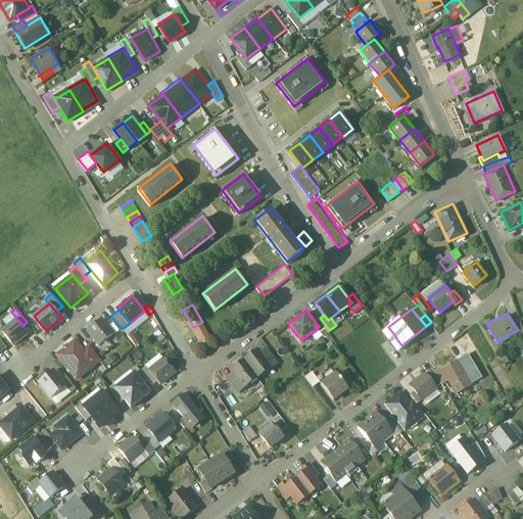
[(522,326),(519,315),(511,319),(518,330),(517,330),(519,333),(522,330),(522,326)]
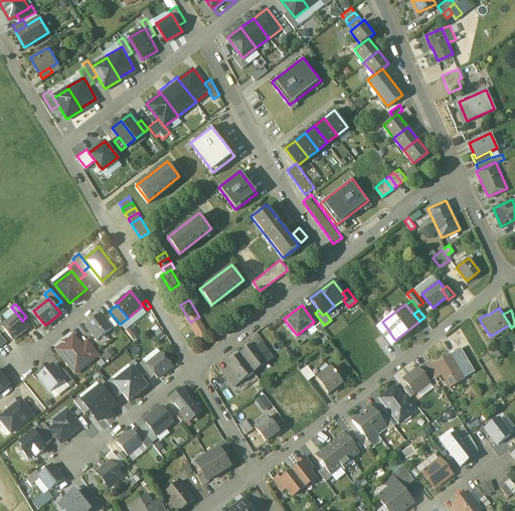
[(102,313),(87,325),(95,335),(98,338),(112,326),(102,313)]
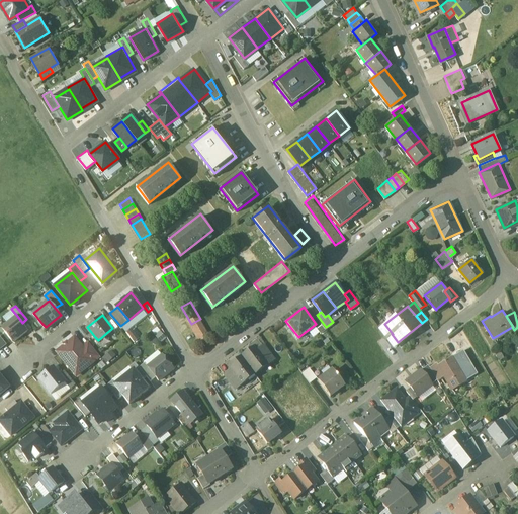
[(17,316),(2,328),(12,341),(27,329),(22,323),(17,316)]
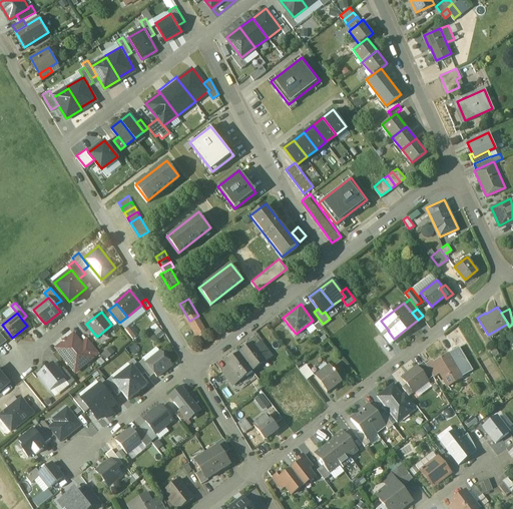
[(207,331),(198,316),(189,321),(197,336),(207,331)]
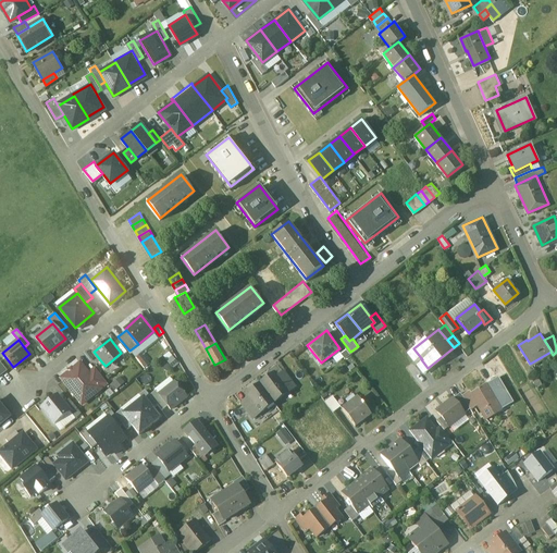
[(422,359),(413,348),(408,354),(416,364),(421,359),(422,359)]
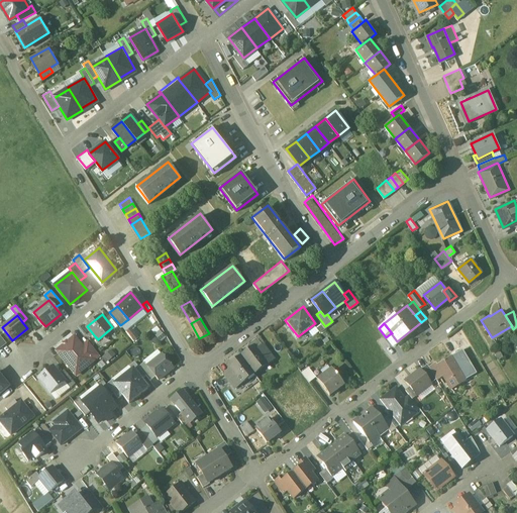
[(391,333),(386,337),(392,345),(397,341),(391,333)]
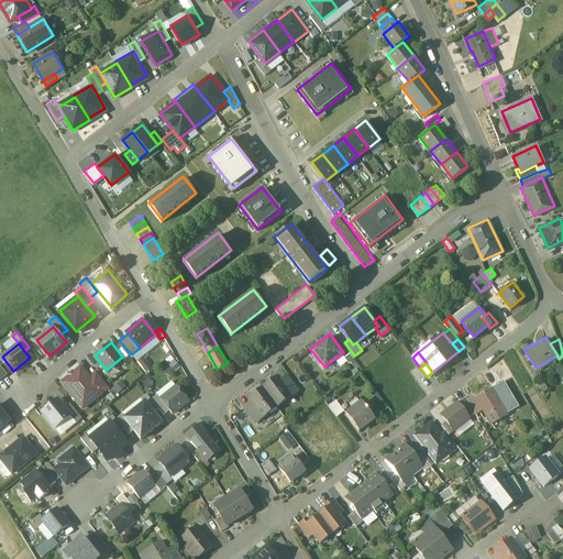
[(80,366),(62,381),(83,406),(94,396),(92,395),(99,390),(89,377),(80,366)]
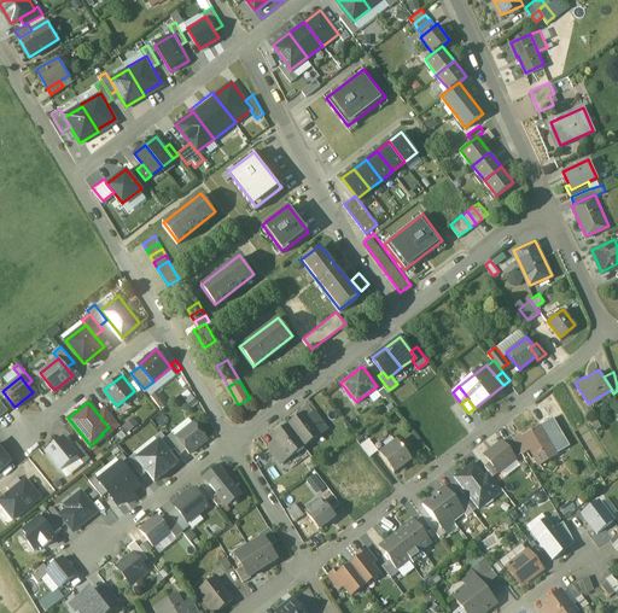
[(105,407),(98,414),(111,430),(118,422),(105,407)]
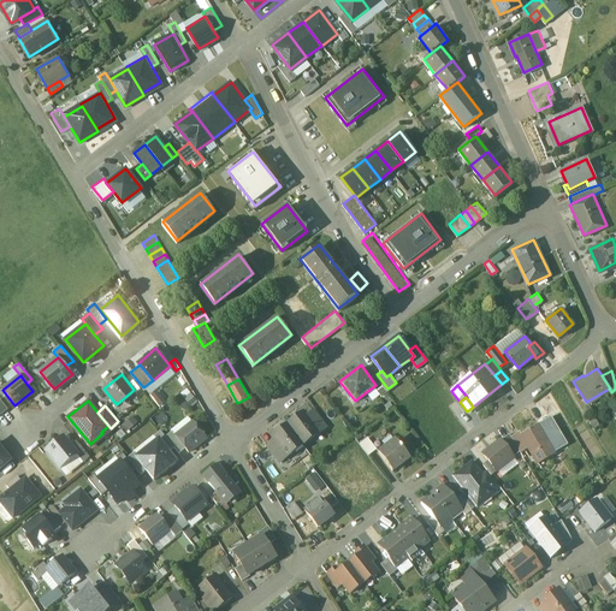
[(326,423),(314,408),(307,414),(306,414),(318,429),(326,423)]
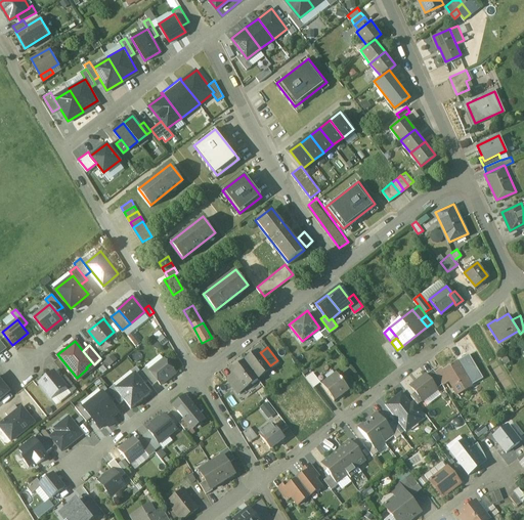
[(258,349),(245,359),(258,376),(270,365),(260,352),(261,352),(258,349)]
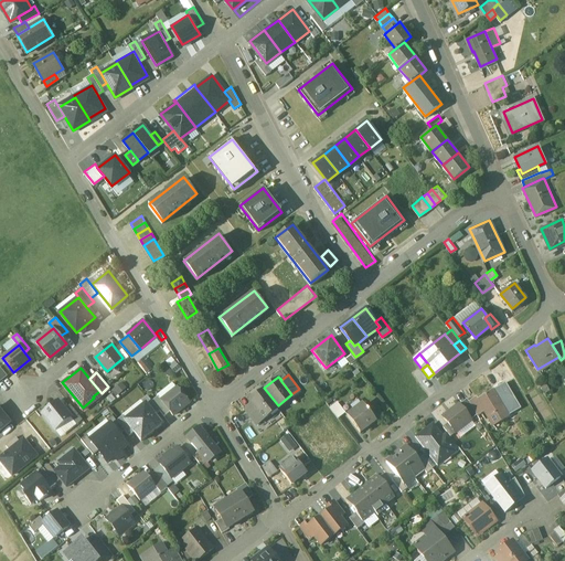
[(505,380),(493,388),(508,412),(520,405),(505,380)]
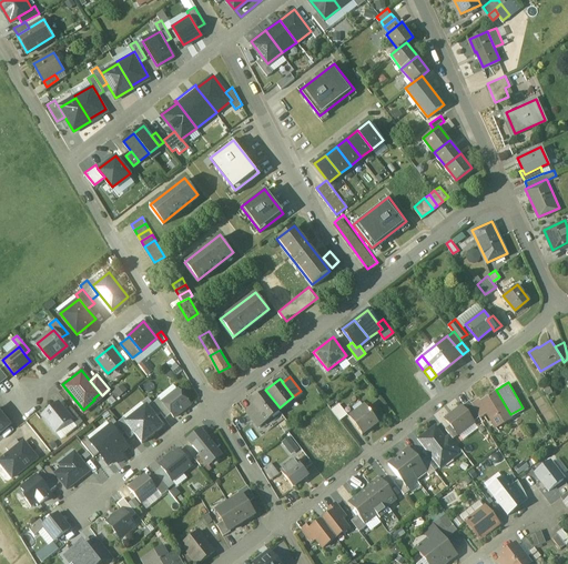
[(179,388),(162,401),(171,412),(173,415),(190,402),(179,388)]
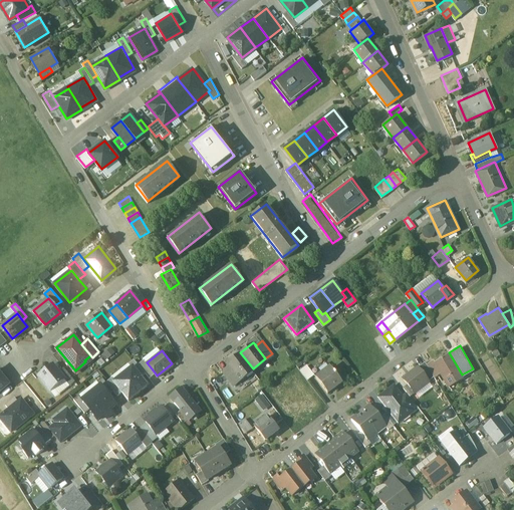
[(240,352),(227,362),(230,365),(240,378),(253,368),(240,352)]
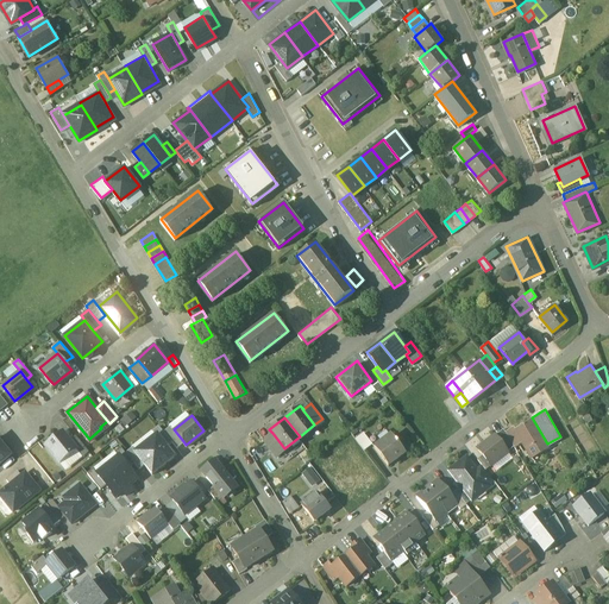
[(532,417),(514,427),(522,440),(532,455),(548,446),(547,444),(532,417)]
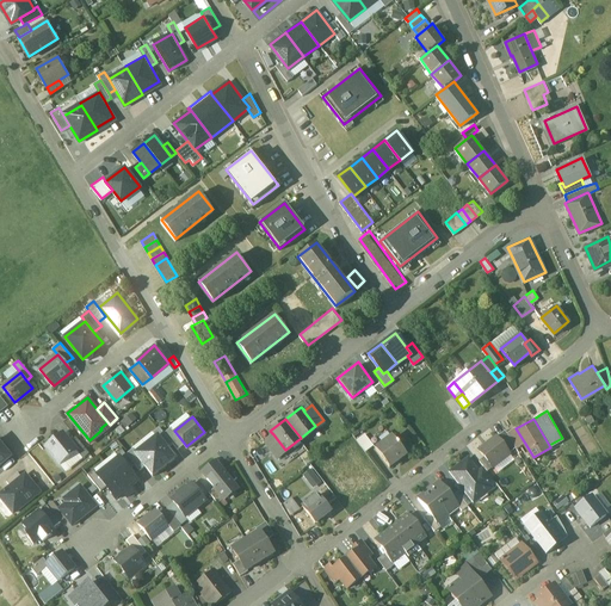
[(164,431),(159,425),(153,431),(156,434),(158,434),(167,446),(172,441),(164,431)]
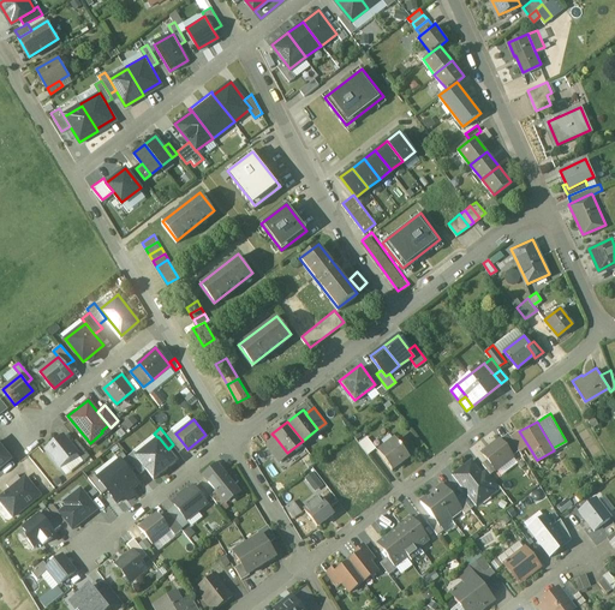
[(172,429),(165,434),(173,444),(178,450),(185,446),(175,434),(172,429)]
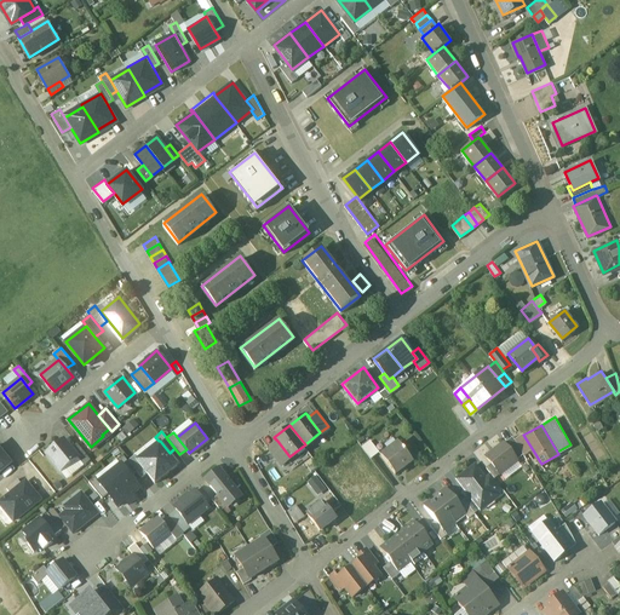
[(522,432),(515,437),(523,452),(524,453),(532,448),(523,435),(522,432)]
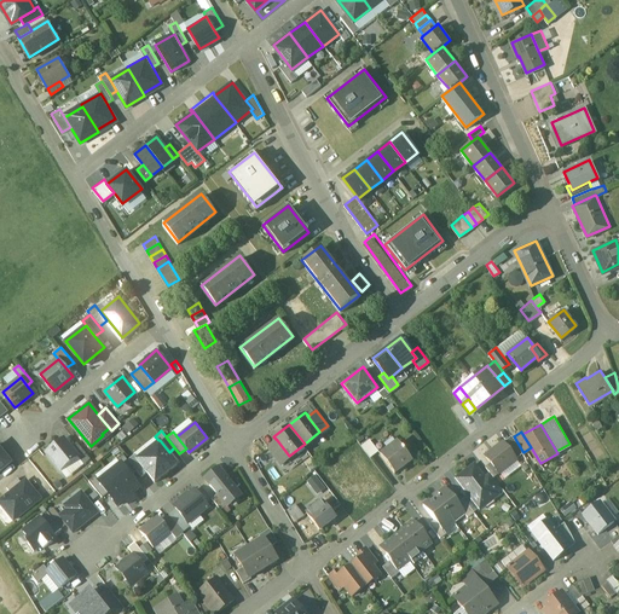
[(514,436),(513,434),(503,440),(516,457),(522,451),(514,436)]
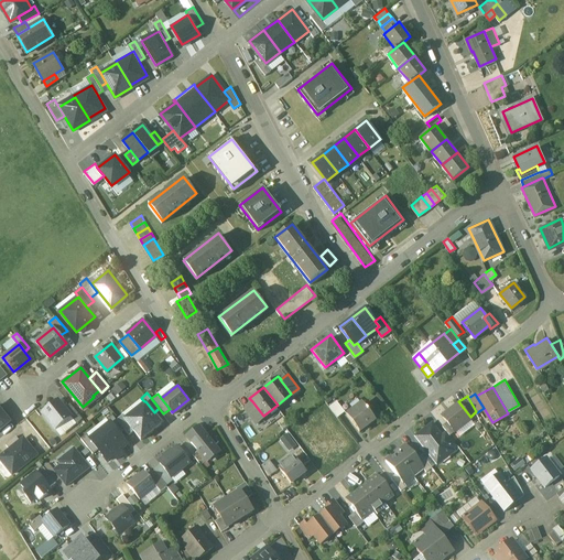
[(57,399),(42,411),(54,427),(55,428),(71,415),(69,413),(64,407),(57,399)]
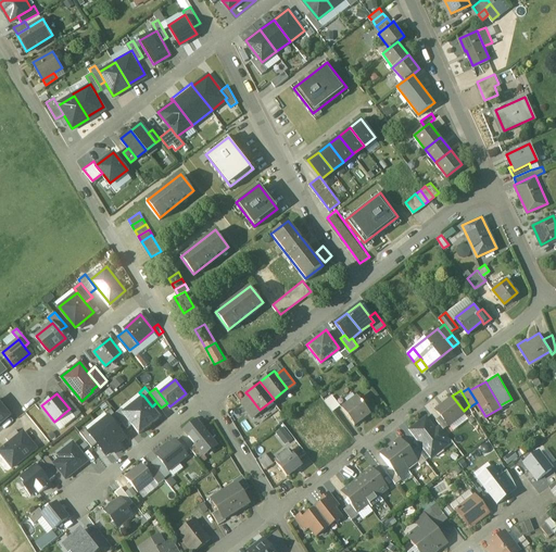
[(332,393),(325,399),(333,409),(340,403),(332,393)]
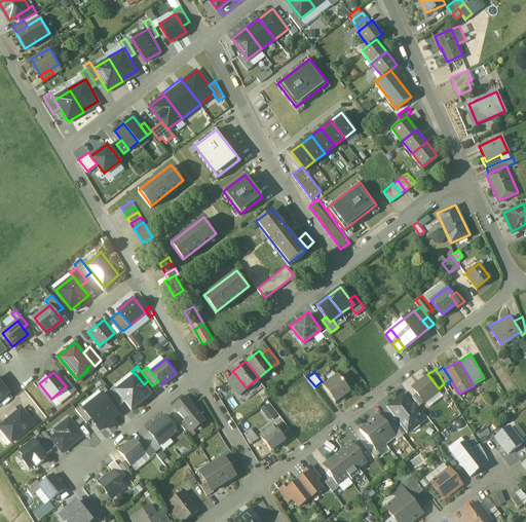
[(338,373),(324,384),(335,400),(350,388),(338,373)]
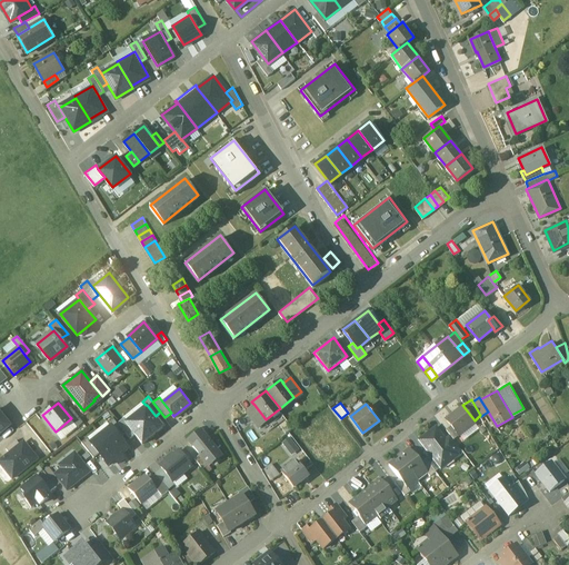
[(146,405),(136,413),(152,434),(162,425),(156,416),(147,405),(146,405)]
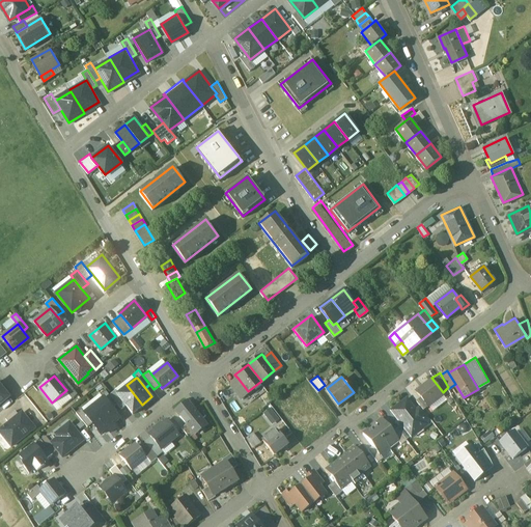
[(248,391),(238,378),(231,383),(242,396),(248,391)]
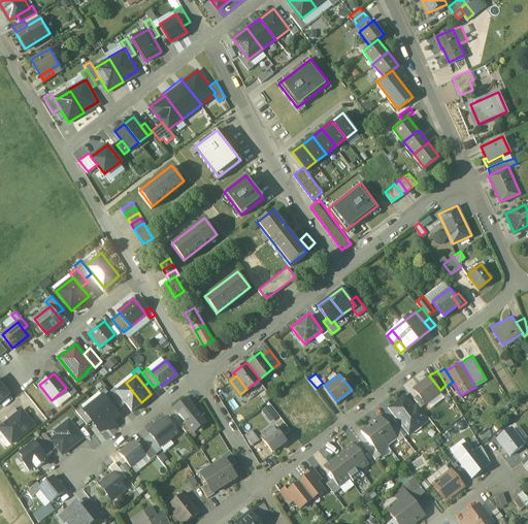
[(429,375),(415,387),(425,401),(440,390),(429,375)]
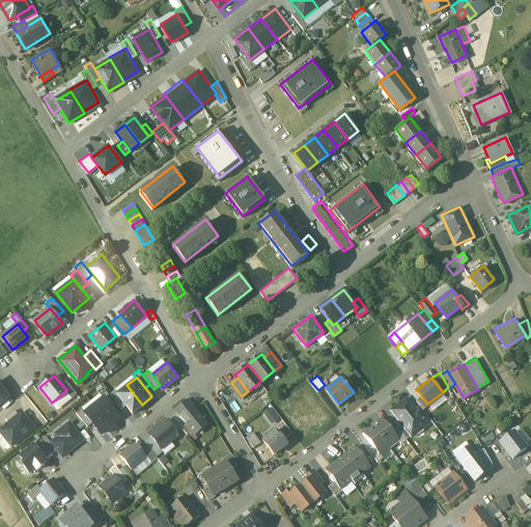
[(65,379),(60,383),(72,397),(77,393),(65,379)]
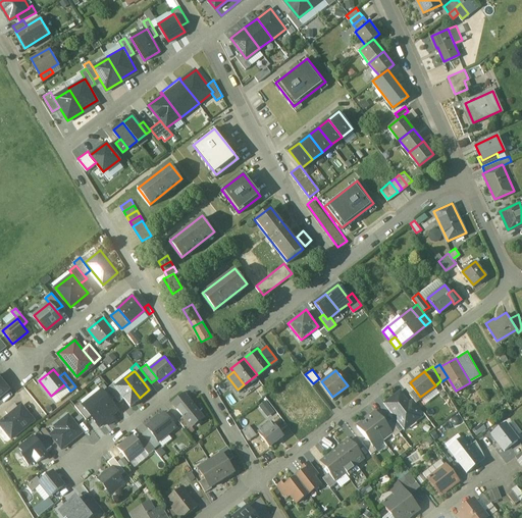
[(0,377),(0,395),(8,389),(0,377)]
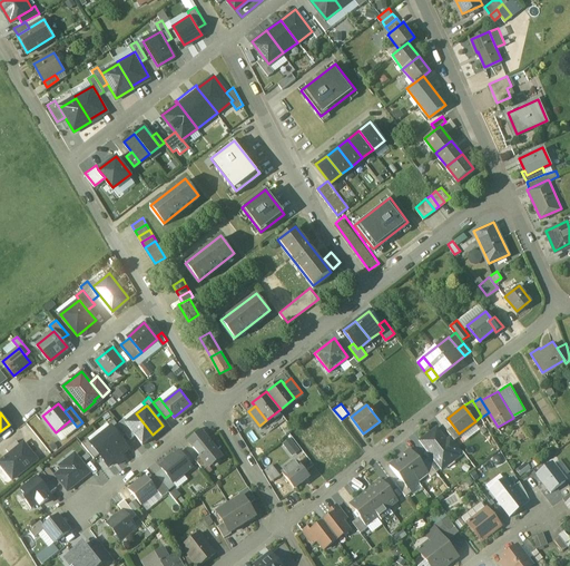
[(153,435),(136,413),(127,421),(126,422),(135,433),(143,442),(153,435)]
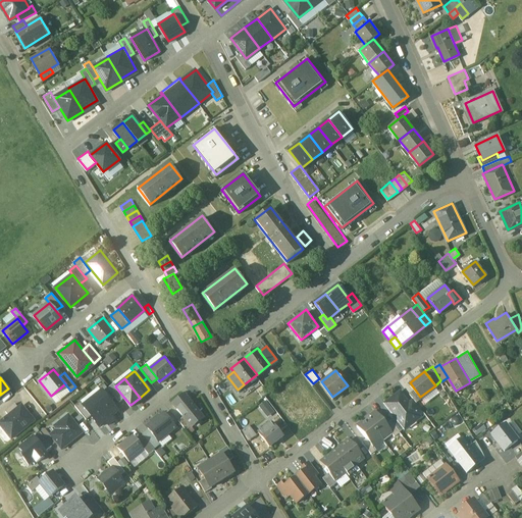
[(107,386),(103,381),(98,385),(102,390),(110,399),(114,396),(107,386)]
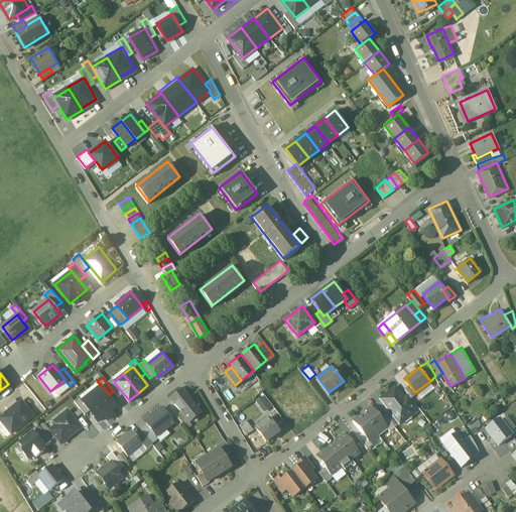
[(112,377),(106,382),(113,391),(118,396),(122,392),(114,382),(115,381),(112,377)]
